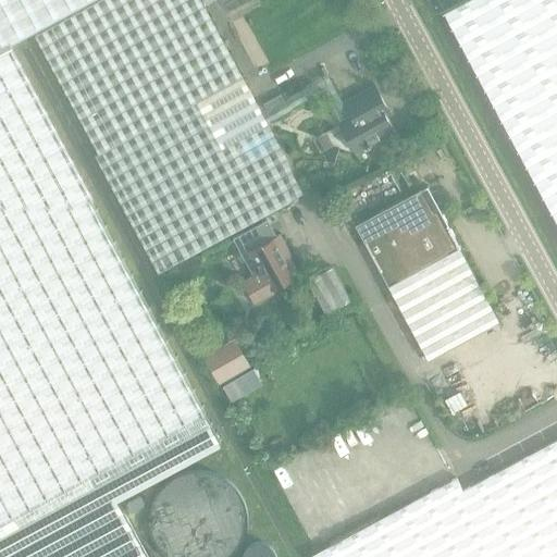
[(0,0),(0,556),(149,556),(119,498),(222,443),(9,44),(89,0),(0,0)]
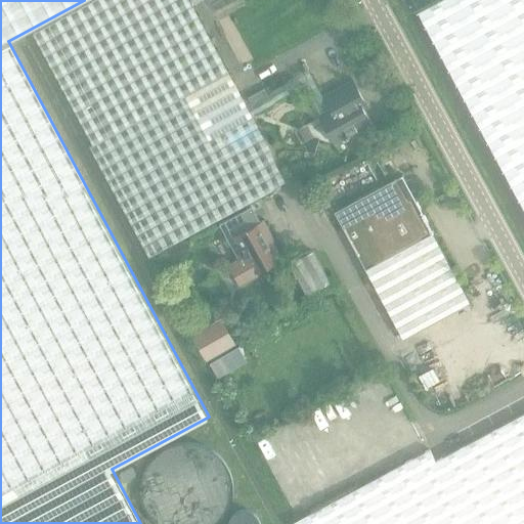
[(226,74),(226,73),(189,7),(202,0),(94,0),(31,35),(91,146),(88,148),(146,257),(244,205),(286,182),(226,74)]
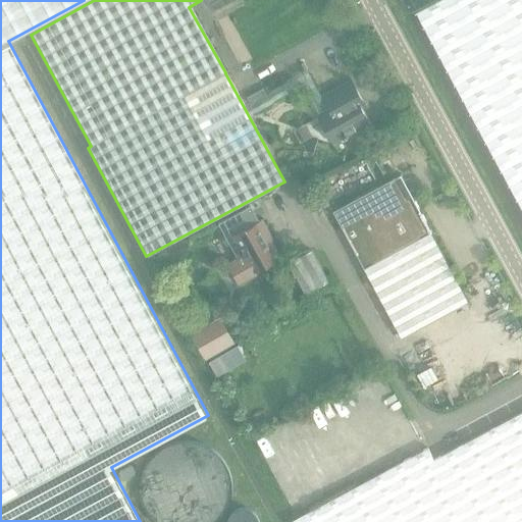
[(521,0),(439,0),(416,12),(521,208),(521,0)]
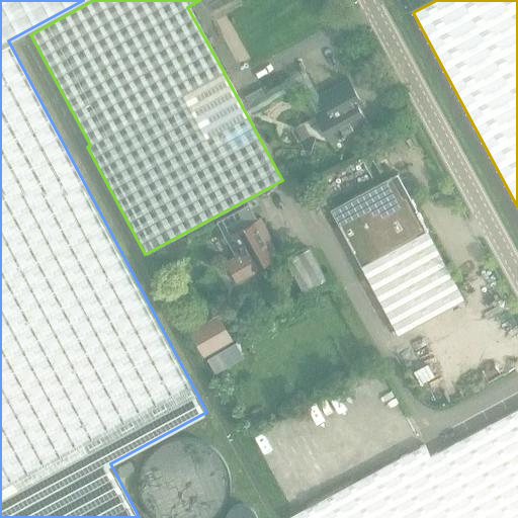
[(366,124),(351,96),(356,94),(349,80),(321,96),(327,108),(322,111),(323,113),(316,117),(330,144),(340,139),(341,140),(346,138),(345,136),(366,124)]
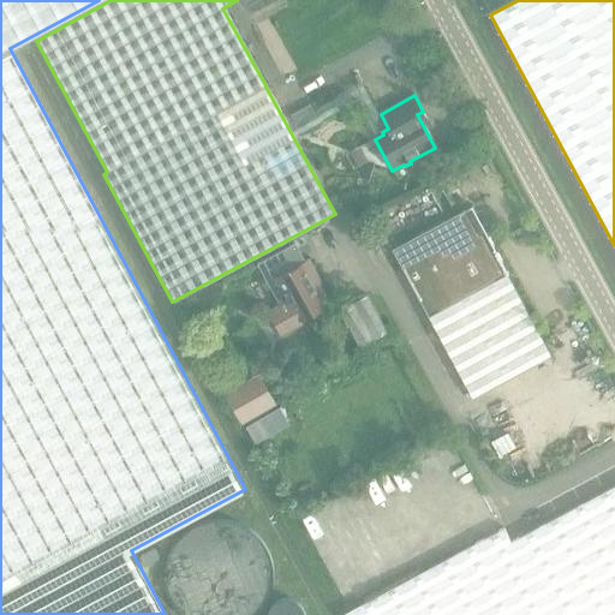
[(551,356),(499,256),(472,206),(393,248),(473,398),(551,356)]
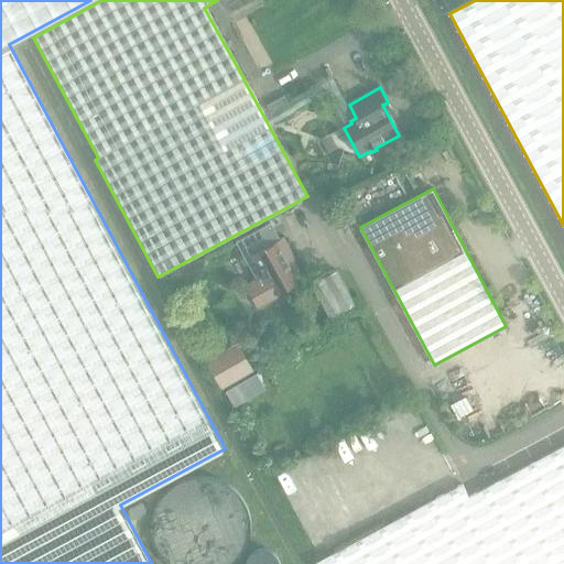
[(297,280),(304,275),(286,246),(281,249),(277,242),(267,226),(245,239),(255,256),(247,260),(258,280),(246,286),(258,307),(277,296),(275,293),(297,280)]
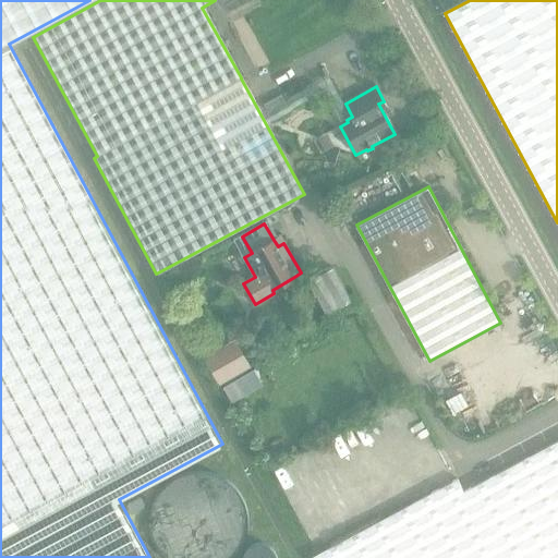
[(325,315),(351,303),(335,267),(308,280),(325,315)]
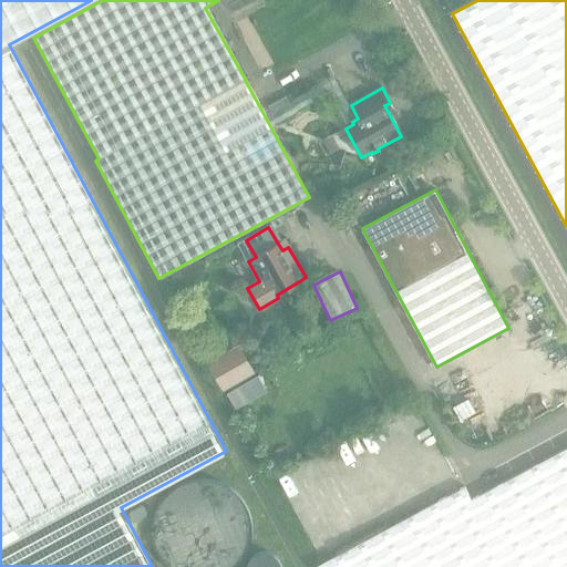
[(243,346),(212,363),(225,388),(256,371),(243,346)]
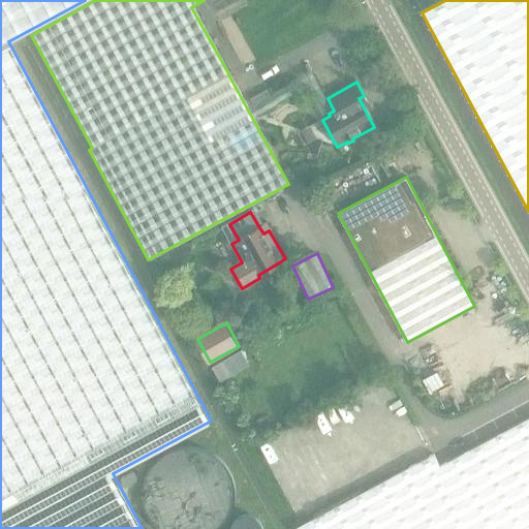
[(249,365),(241,350),(212,367),(220,381),(249,365)]
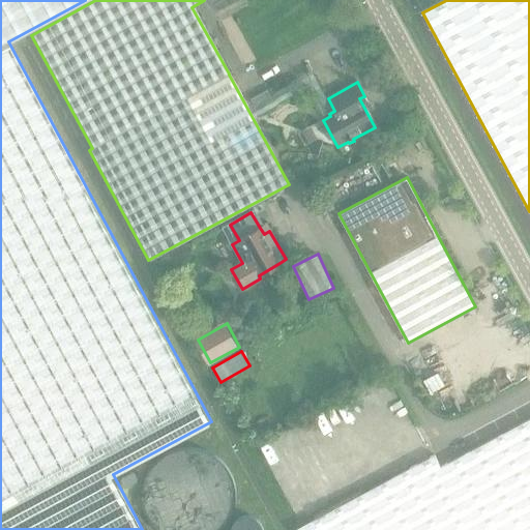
[(434,457),(296,529),(529,529),(529,419),(440,468),(434,457)]
